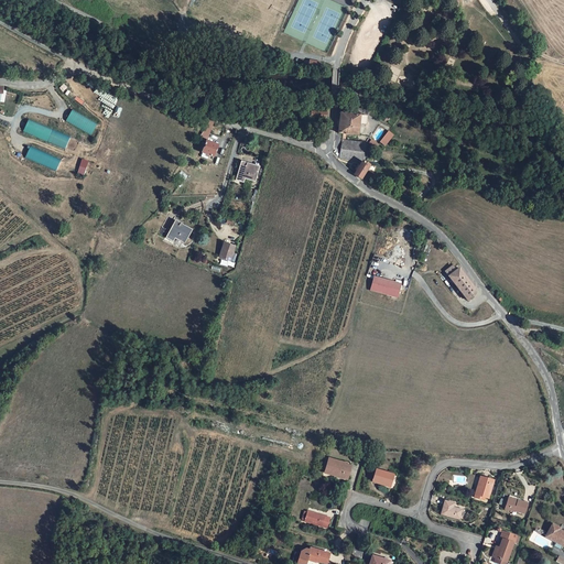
[(66,120),(90,134),(97,123),(73,109),(66,120)]
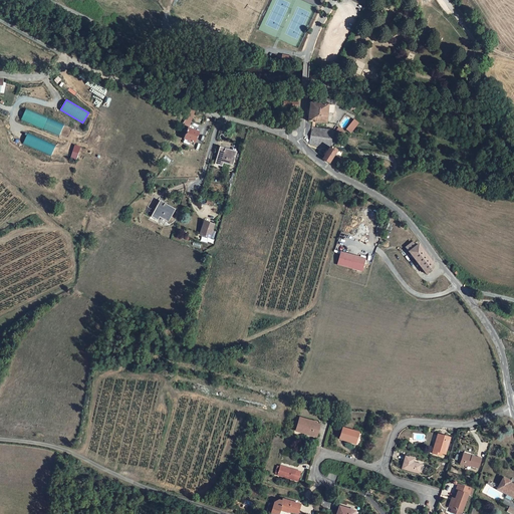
[(333,112),(334,106),(310,103),(308,117),(308,121),(313,121),(315,122),(325,123),(327,113),(327,111),(333,112)]
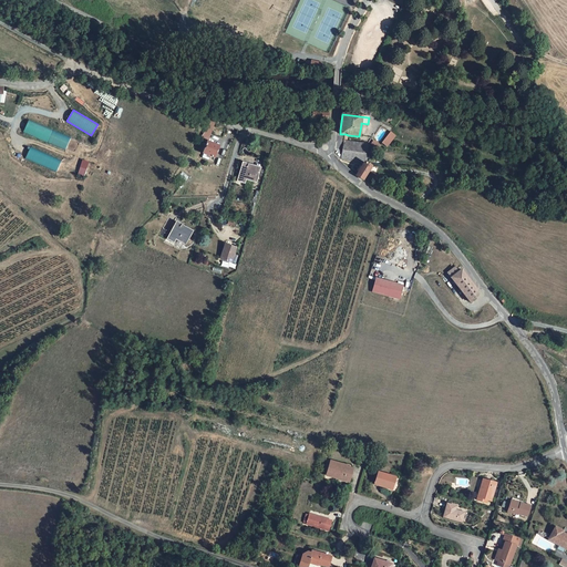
[(23,132),(50,143),(55,130),(28,120),(23,132)]
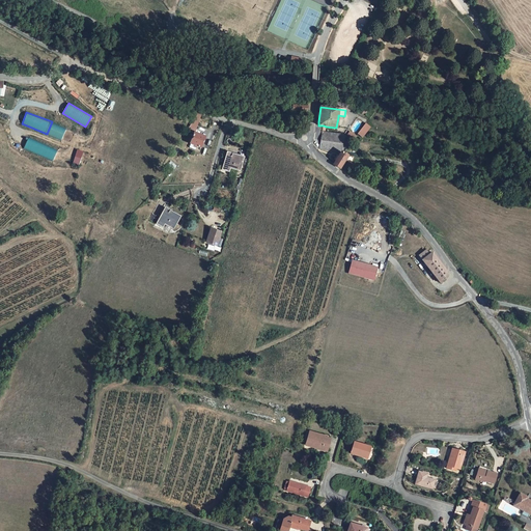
[(194,133),(195,133),(199,119),(200,119),(196,117),(188,130),(194,133)]
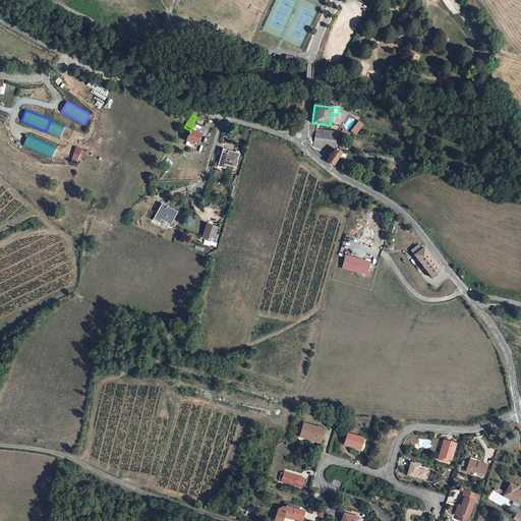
[(356,134),(363,125),(359,122),(358,123),(352,132),(356,134)]
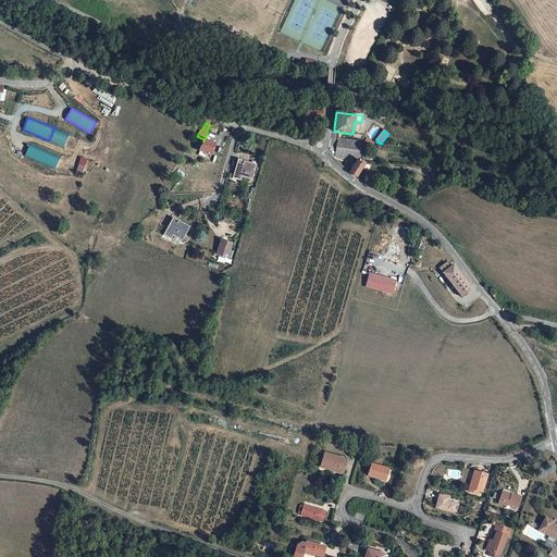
[(341,138),(338,138),(335,157),(356,160),(356,159),(357,160),(358,160),(360,143),(346,140),(346,139),(341,138)]
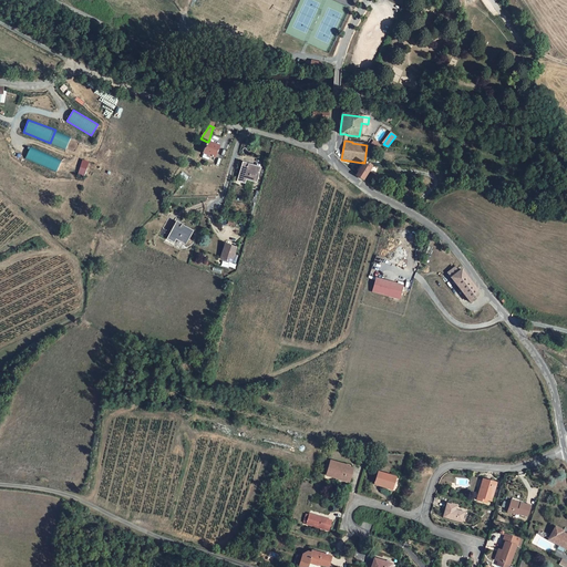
[(208,142),(207,142),(203,153),(215,157),(219,146),(208,142)]
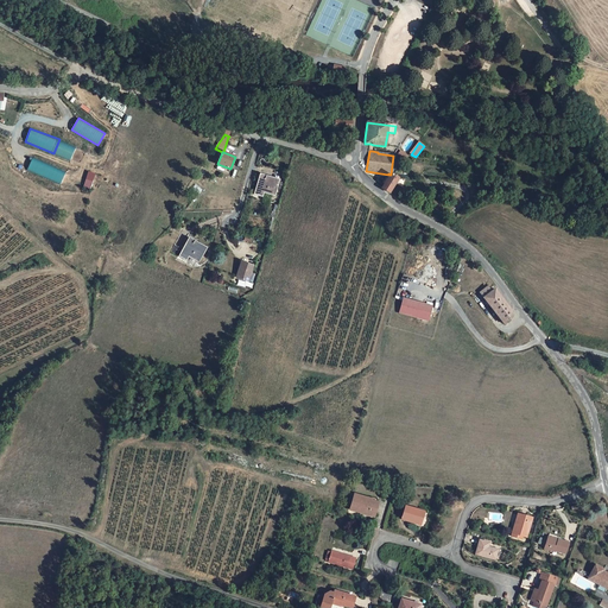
[(52,179),(56,168),(32,158),(27,170),(52,179)]
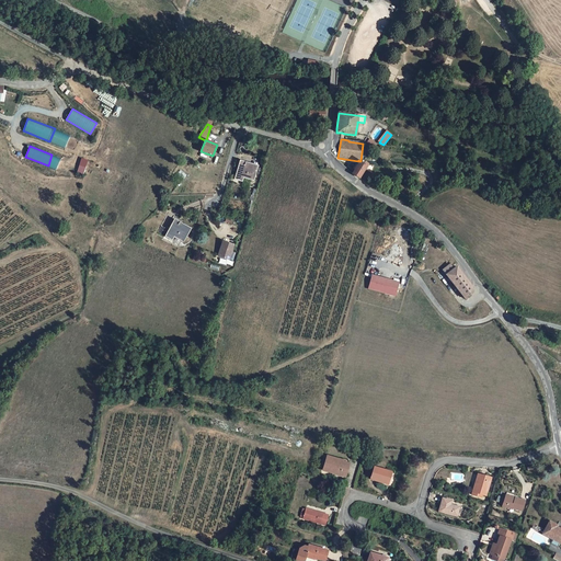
[(247,162),(240,160),(235,179),(242,182),(243,178),(252,181),(255,168),(245,164),(247,162)]
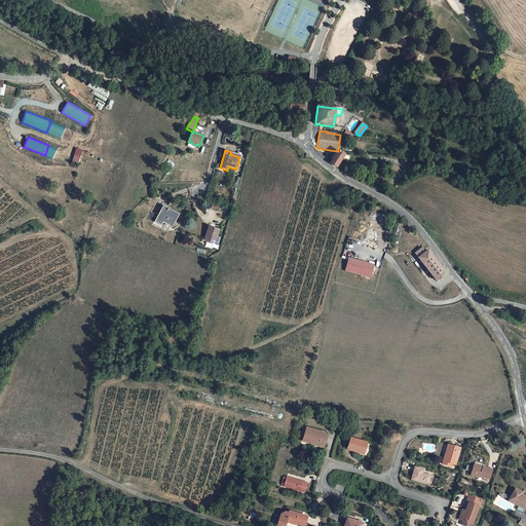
[(344,154),(338,151),(337,151),(336,154),(333,159),(331,163),(337,167),(342,158),(344,154)]
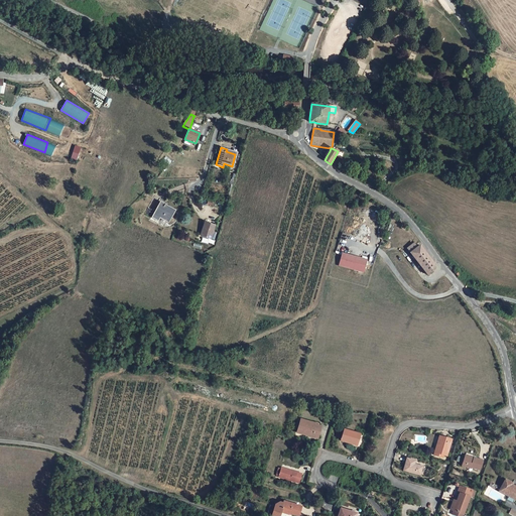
[(238,153),(227,149),(226,151),(235,154),(232,166),(224,163),(223,167),(233,170),(238,153)]
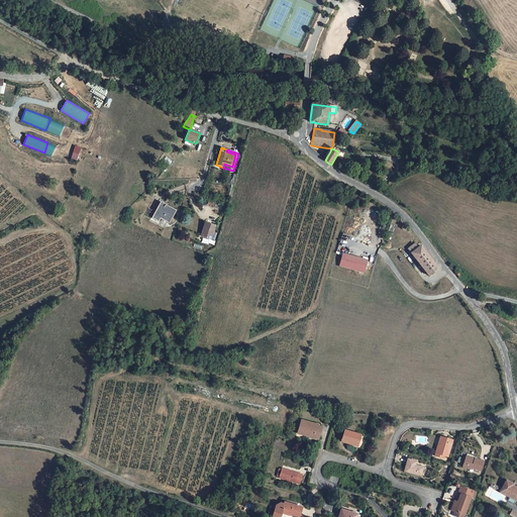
[(161,219),(168,222),(174,212),(165,207),(166,205),(161,202),(154,214),(150,212),(151,210),(148,208),(145,214),(159,221),(161,219)]
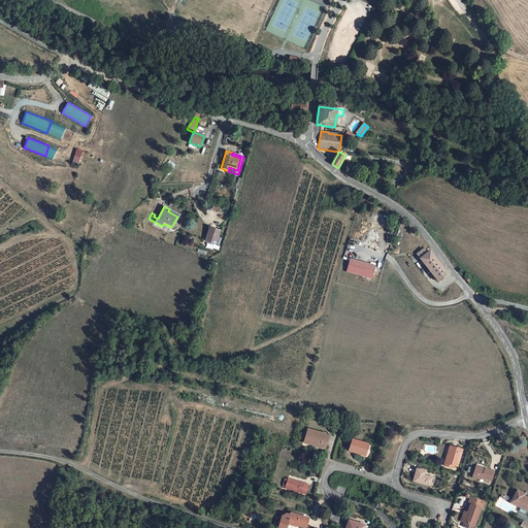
[(180,216),(169,209),(168,211),(177,217),(171,227),(164,224),(162,226),(171,231),(180,216)]
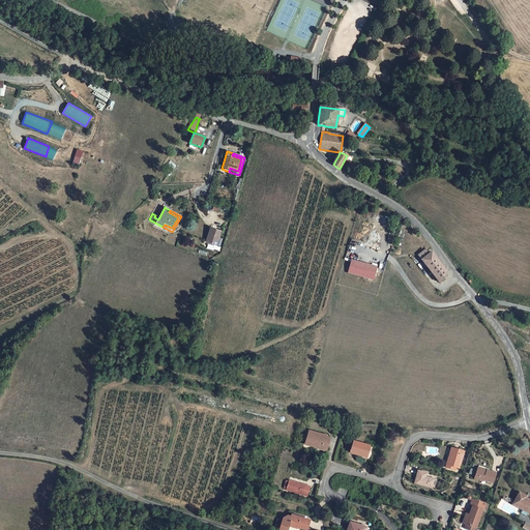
[(221,232),(211,229),(206,242),(216,245),(218,238),(221,232)]
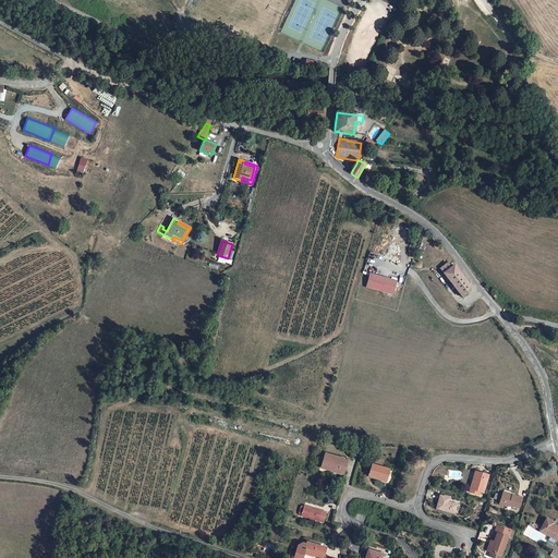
[(450,268),(444,274),(463,298),(470,287),(455,265),(450,268)]
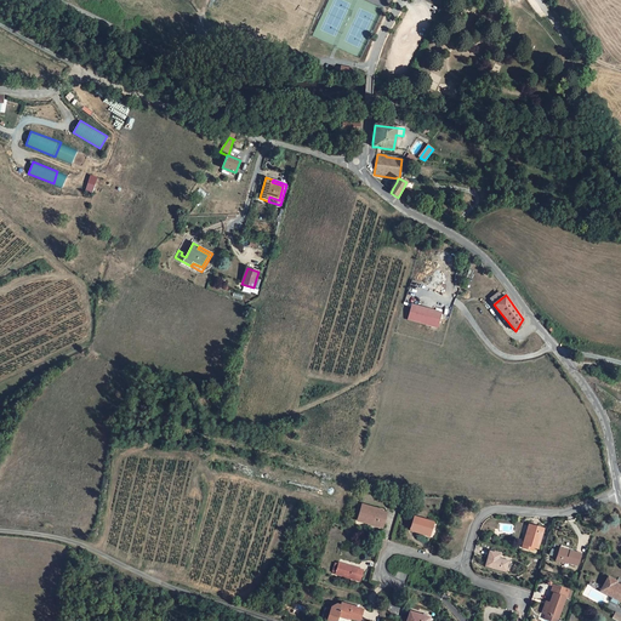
[(442,313),(412,305),(408,320),(438,328),(442,313)]
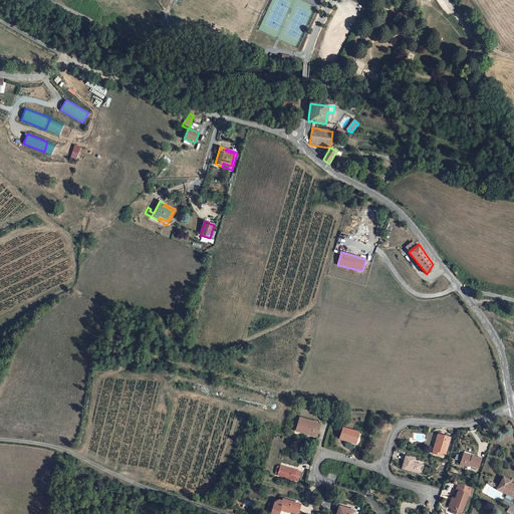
[(314,423),(299,418),(296,431),(304,433),(311,435),(316,437),(320,423),(314,421),(314,423)]
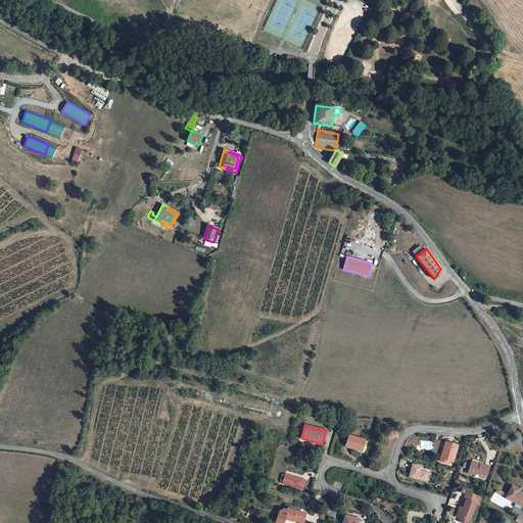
[(366,440),(348,435),(345,446),(354,449),(355,447),(363,449),(366,440)]
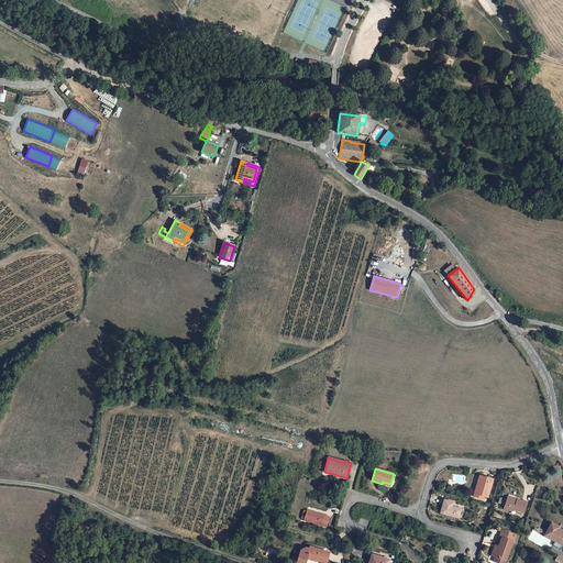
[(488,497),(493,479),(482,476),(479,486),(477,485),(474,497),(483,499),(484,496),(488,497)]
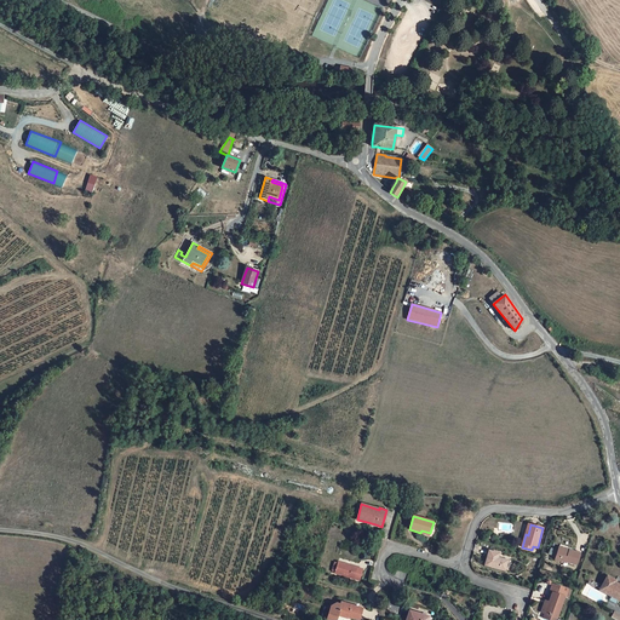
[(569,552),(558,549),(556,560),(566,562),(567,562),(577,564),(580,554),(569,550),(569,552)]
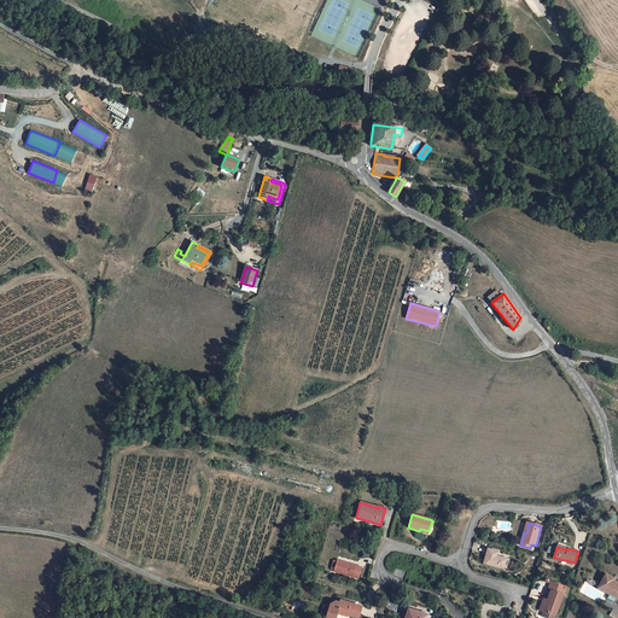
[(488,549),(484,564),(503,569),(506,559),(499,557),(497,558),(496,557),(497,552),(488,549)]
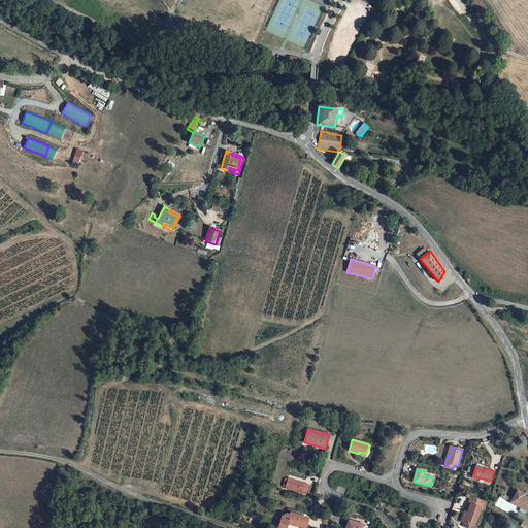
[(286,488),(306,494),(308,485),(288,479),(288,480),(286,488)]
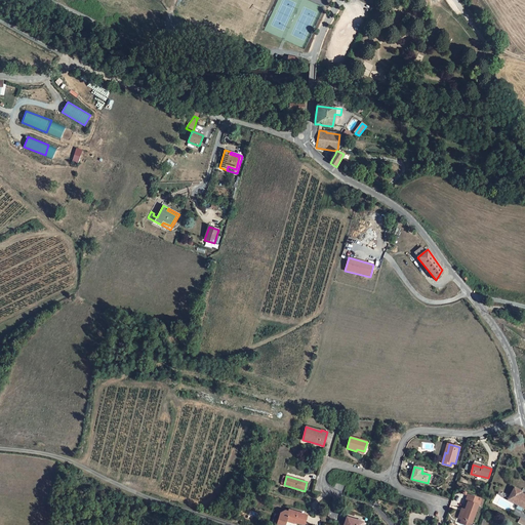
[(521,491),(514,488),(508,499),(517,505),(516,508),(516,509),(521,512),(522,512),(524,509),(524,495),(520,493),(521,491)]
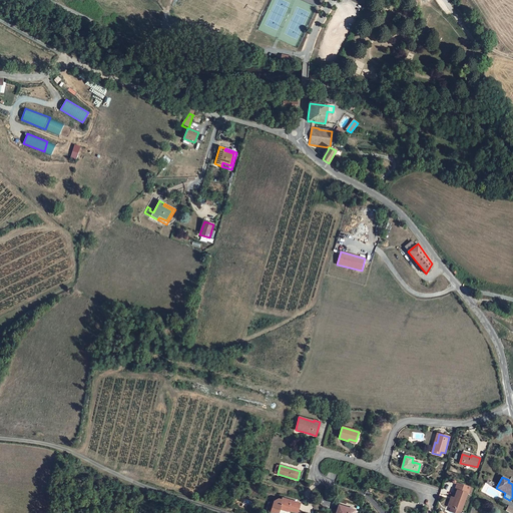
[(451,508),(461,511),(467,493),(469,487),(457,483),(455,490),(457,490),(454,498),(451,497),(448,506),(451,508)]
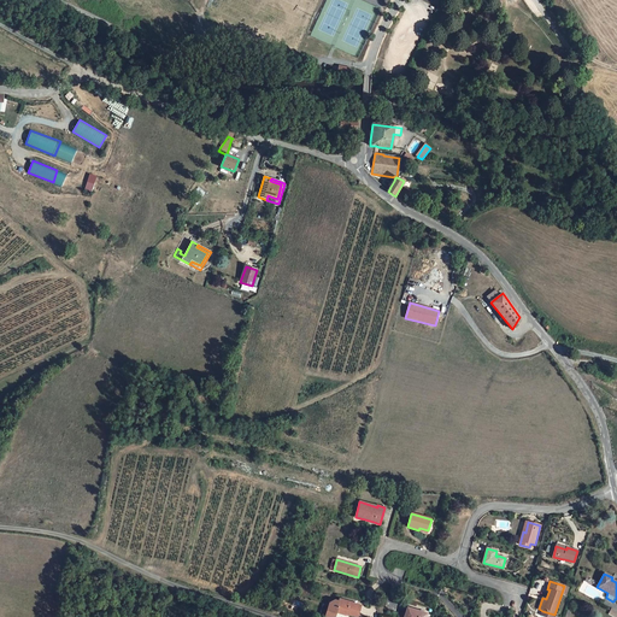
[(358,616),(360,606),(340,600),(339,601),(335,600),(329,604),(325,616),(334,616),(336,612),(346,615),(346,613),(358,616)]
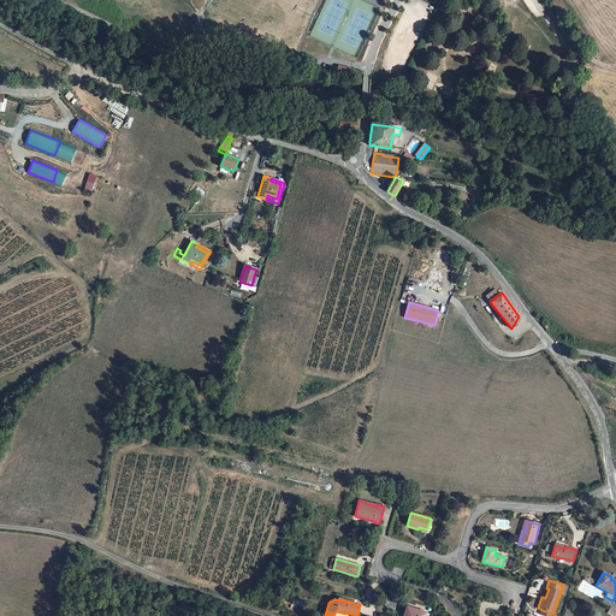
All buildings are outlined.
